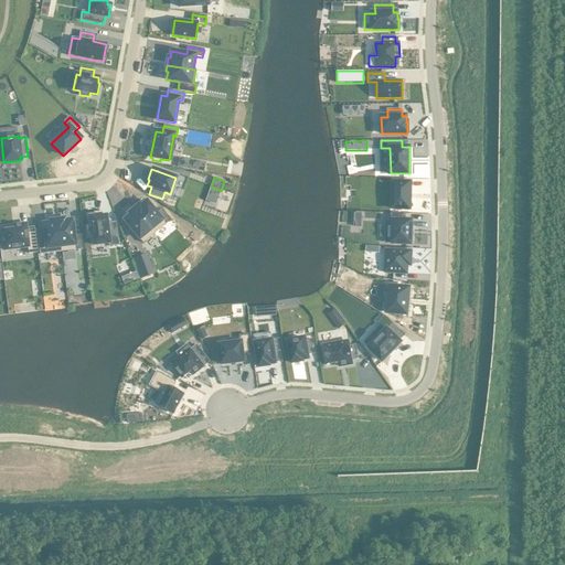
[(394,182),(393,209),(409,210),(411,183),(394,182)]
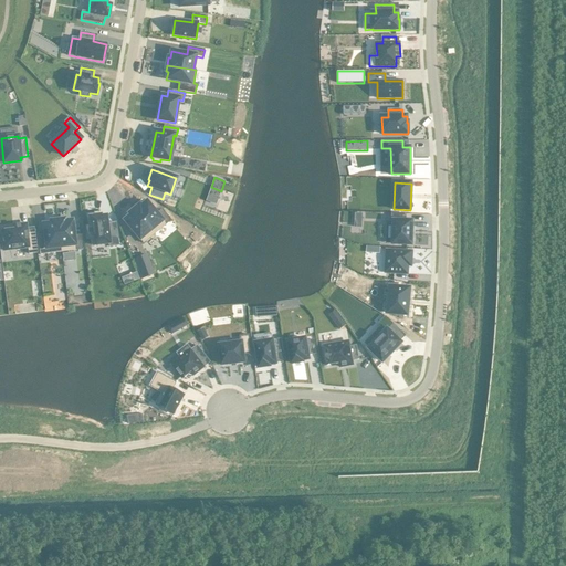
[(139,206),(134,210),(155,234),(170,220),(161,210),(156,215),(146,202),(140,207),(139,206)]
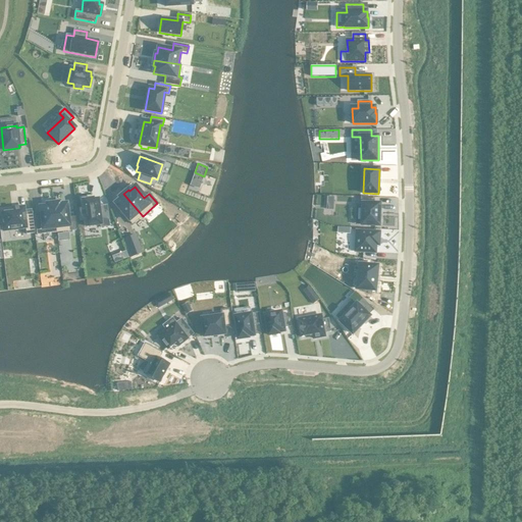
[(120,199),(114,203),(133,224),(143,216),(123,194),(119,197),(120,199)]
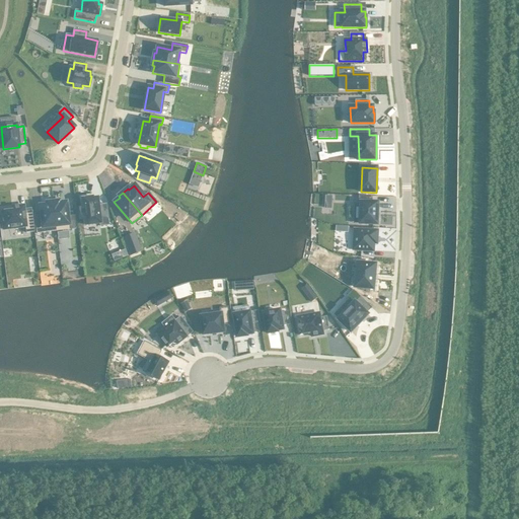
[(359,196),(359,203),(361,203),(360,223),(377,224),(378,203),(372,203),(372,196),(359,196)]
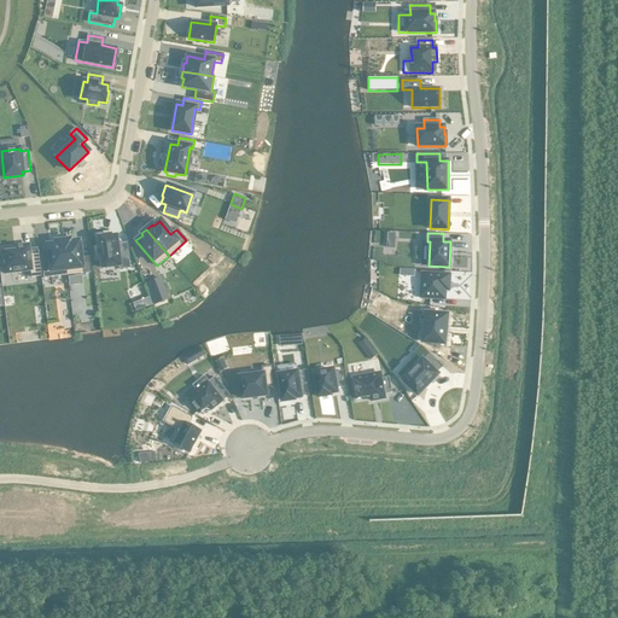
[(99,248),(94,248),(97,258),(100,258),(101,268),(118,266),(118,269),(129,268),(127,244),(117,245),(116,235),(110,237),(110,235),(98,237),(99,248)]
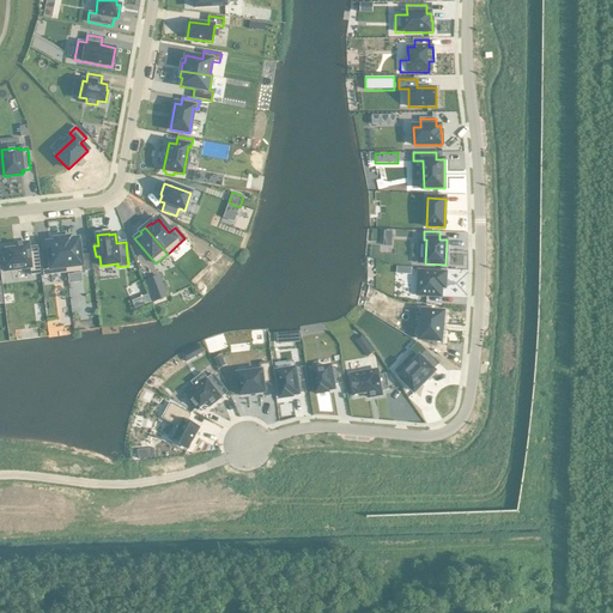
[(70,238),(62,240),(67,273),(90,271),(87,255),(80,256),(78,240),(70,241),(70,238)]
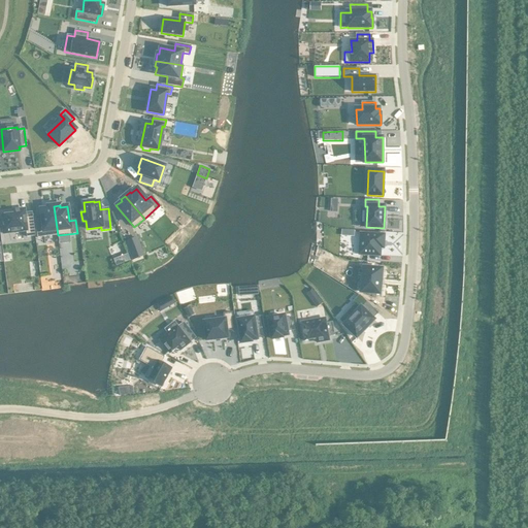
[(42,223),(35,224),(37,238),(58,235),(54,206),(47,207),(47,209),(40,209),(42,223)]
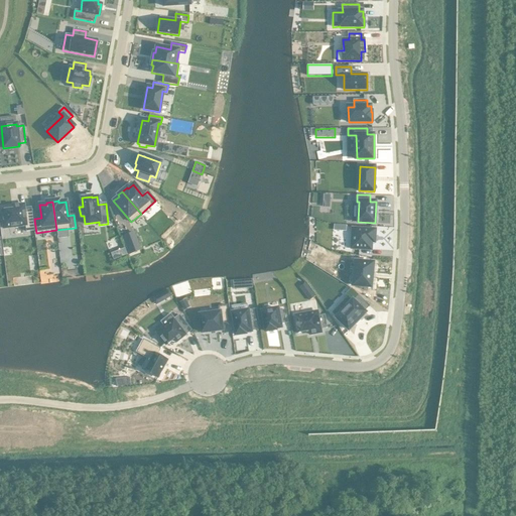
[(12,210),(1,211),(3,229),(25,226),(25,232),(34,231),(31,208),(24,209),(23,205),(12,206),(12,210)]
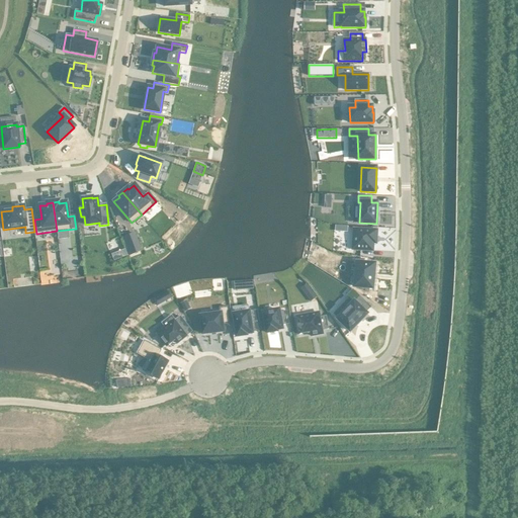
[(354,229),(353,249),(372,250),(373,243),(376,243),(376,231),(354,229)]
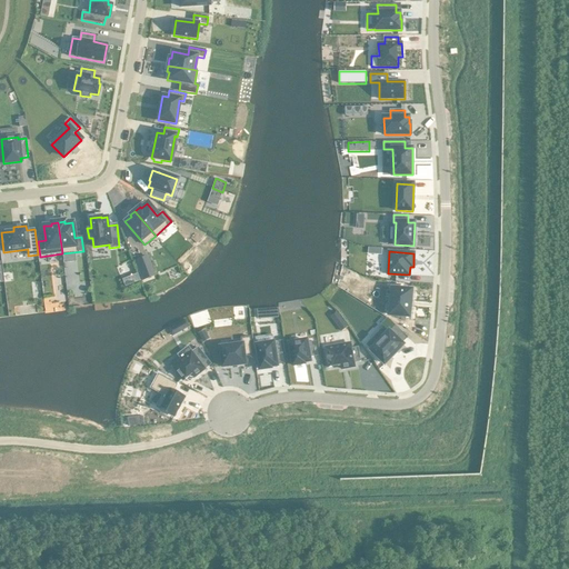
[(153,276),(147,257),(136,261),(142,280),(153,276)]
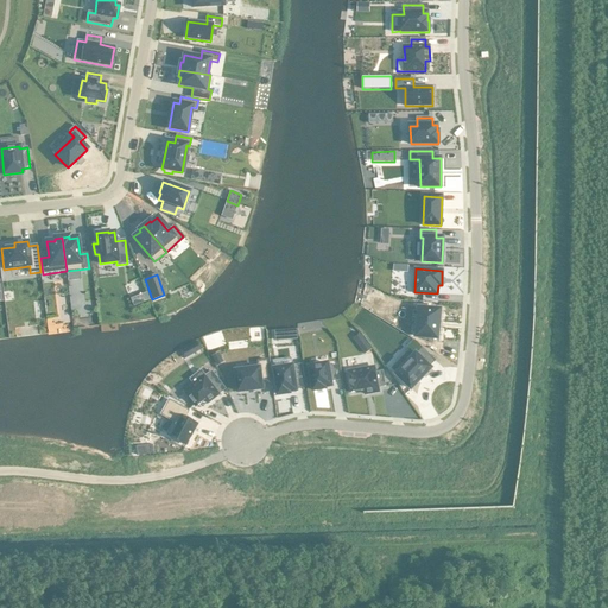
[(419,309),(417,337),(438,339),(441,310),(419,309)]
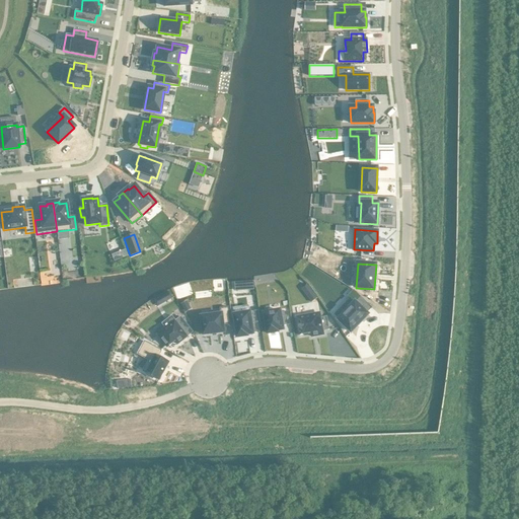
[(355,302),(339,319),(352,332),(368,314),(367,313),(372,308),(354,290),(348,296),(355,302)]
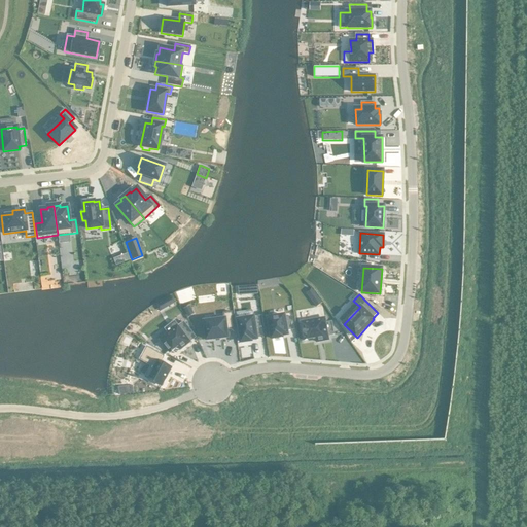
[(224,319),(205,322),(207,340),(227,338),(226,330),(235,329),(232,312),(223,313),(224,319)]
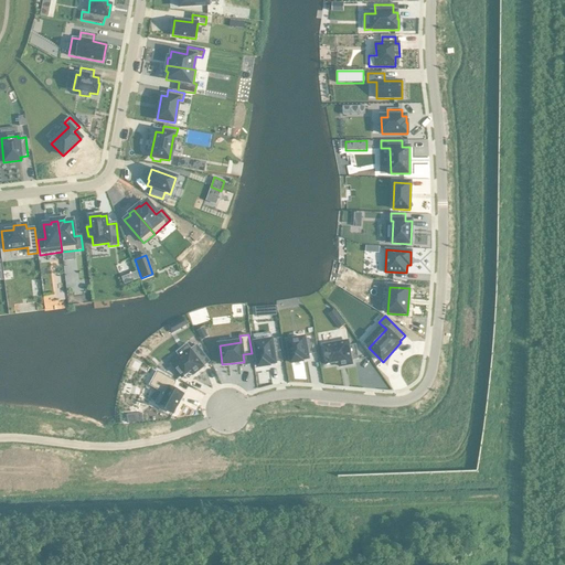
[(281,339),(255,343),(258,368),(269,365),(269,364),(276,363),(276,362),(285,361),(281,339)]
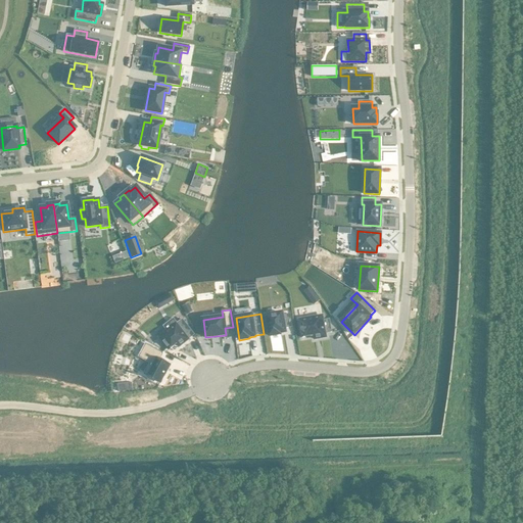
[(282,314),(267,316),(270,336),(280,334),(280,333),(285,332),(285,329),(292,327),(290,315),(283,316),(282,314)]
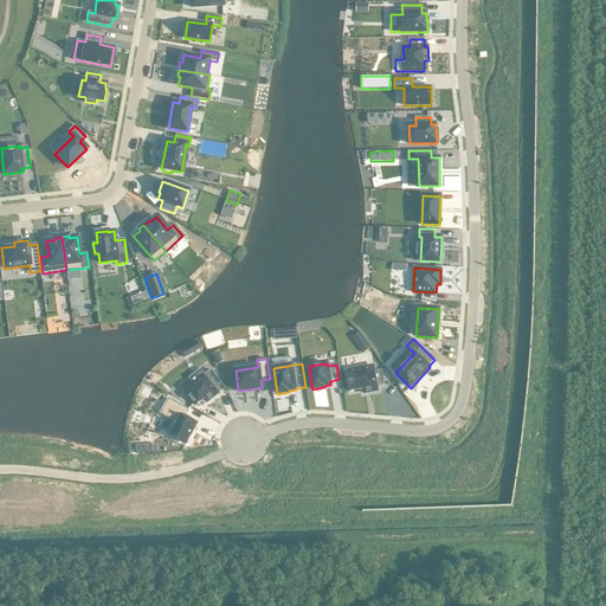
[(373,366),(346,372),(349,392),(362,389),(363,393),(378,391),(376,387),(384,385),(381,371),(374,372),(373,366)]
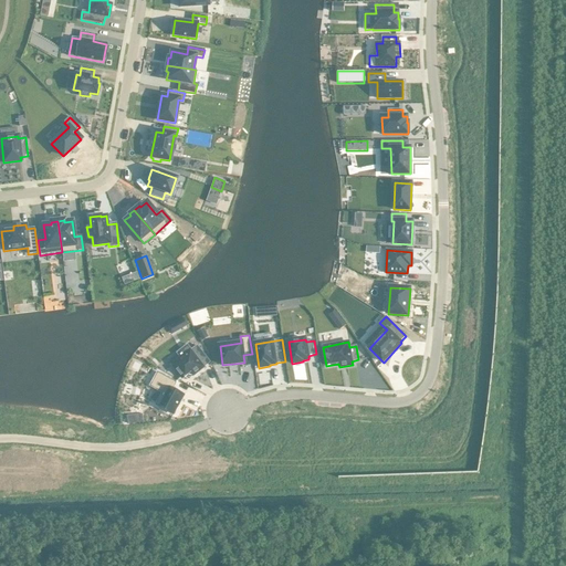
[(196,345),(173,366),(184,379),(191,373),(195,375),(203,367),(200,363),(207,357),(196,345)]
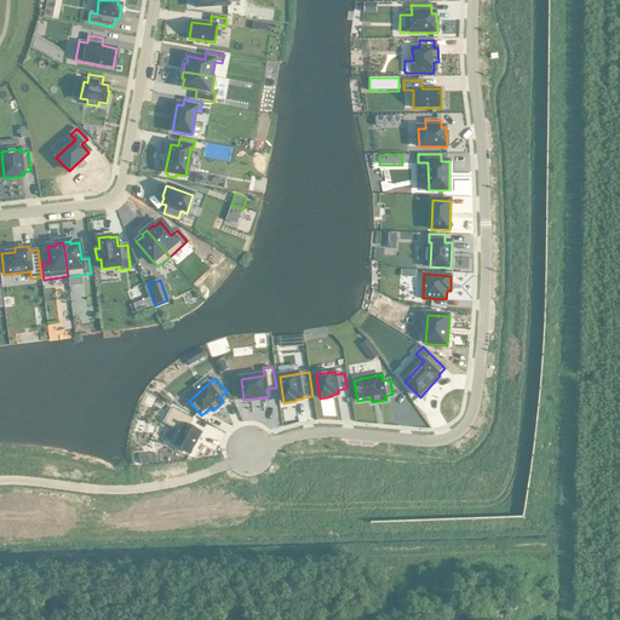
[(173,408),(165,424),(178,431),(171,443),(190,454),(202,434),(190,426),(194,419),(173,408)]
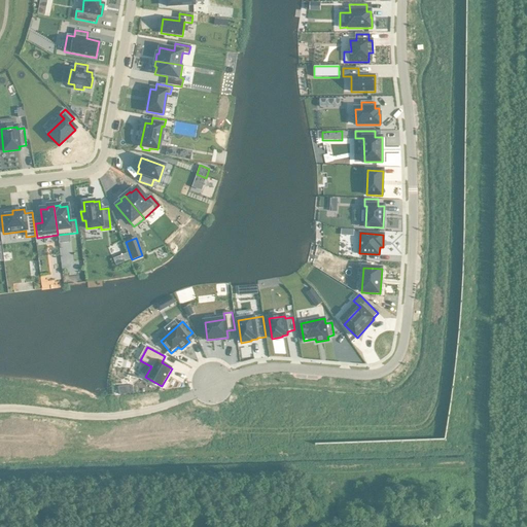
[(133,386),(118,387),(119,394),(134,393),(133,386)]
